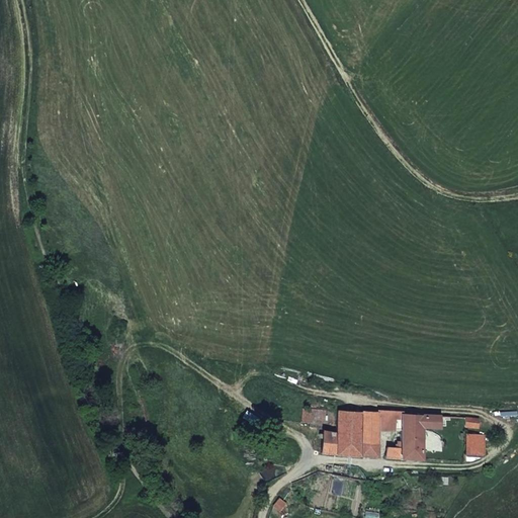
[(326,410),(304,409),(303,422),(311,422),(314,419),(325,420),(326,410)]
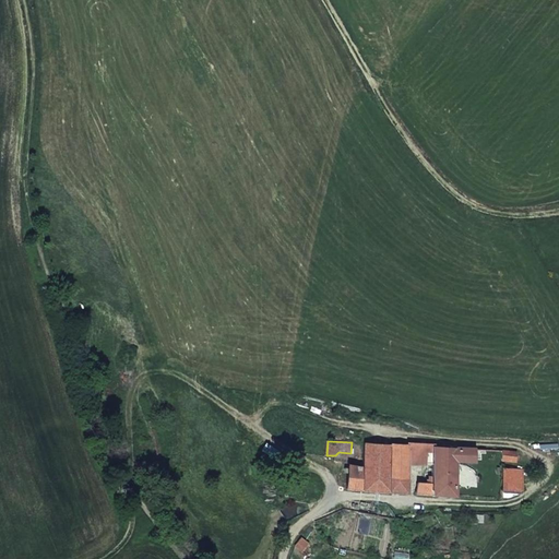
[(406,492),(408,465),(408,445),(364,443),(363,467),(347,467),(346,490),(406,492)]
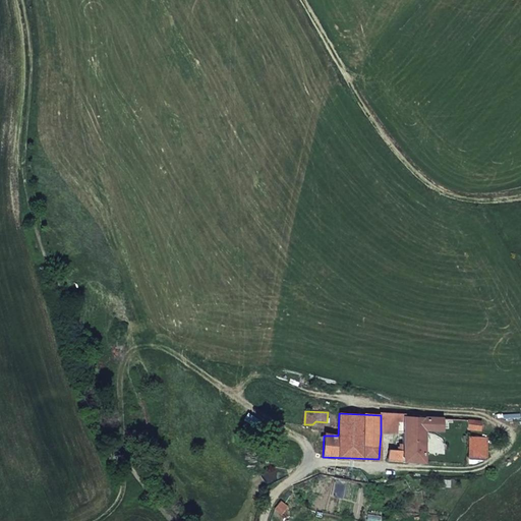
[(402,435),(403,416),(403,414),(381,413),(381,415),(381,433),(402,435)]
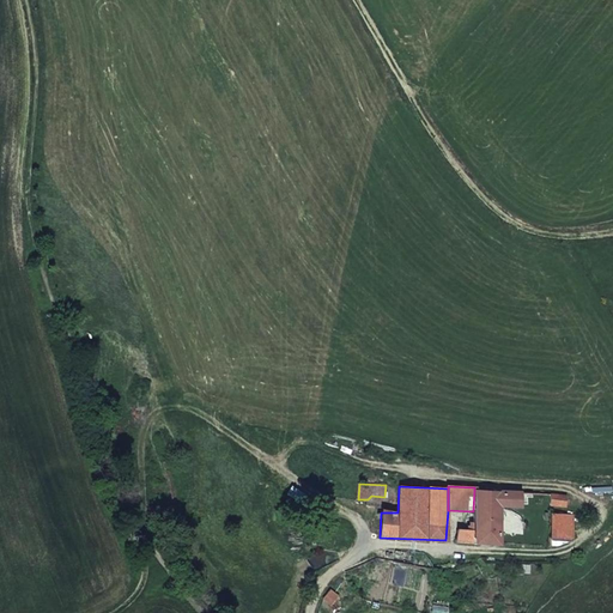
[(521,492),(474,490),(473,511),(472,530),(457,530),(457,541),(498,544),(499,507),(520,508),(521,492)]
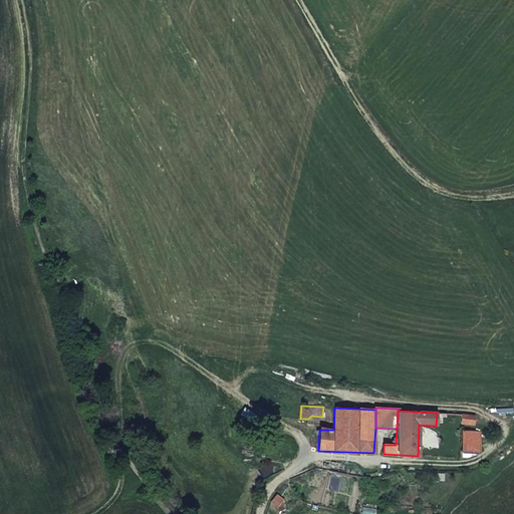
[(474,416),(464,415),(463,425),(474,425),(474,416)]
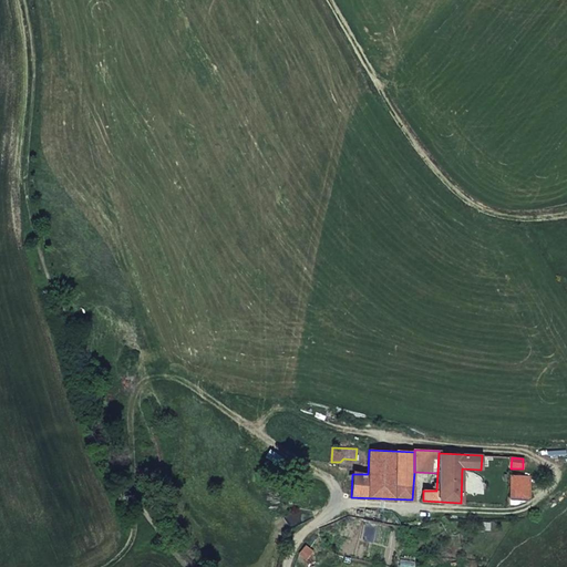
[(507,497),(529,498),(531,477),(508,475),(507,497)]
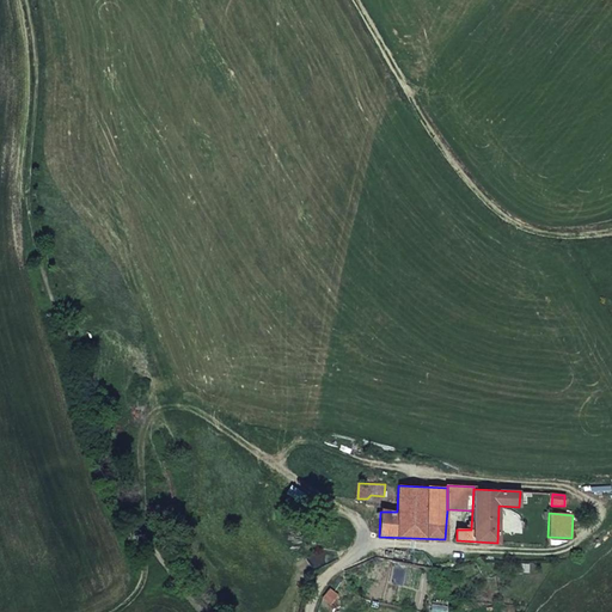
[(336,594),(328,589),(323,598),(331,601),(336,594)]
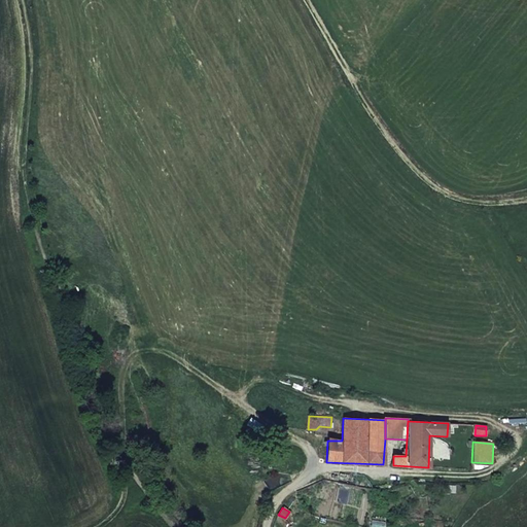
All buildings are outlined.
